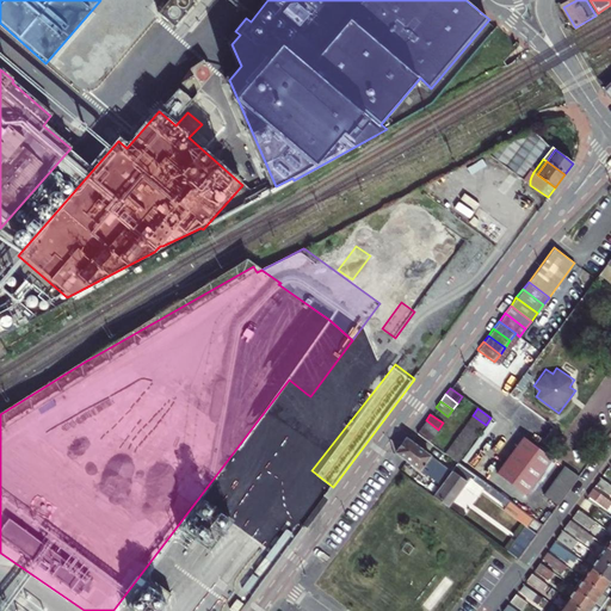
[(468,421),(481,431),(486,425),(473,415),(468,421)]
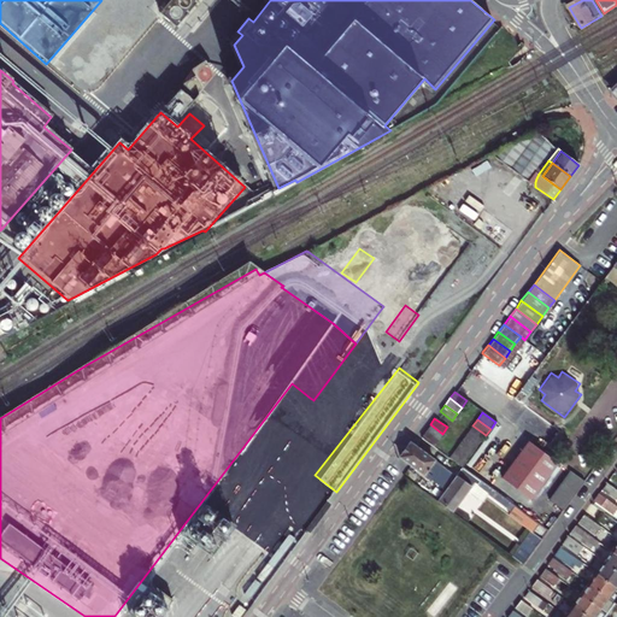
[(442,434),(430,424),(425,430),(438,440),(442,434)]
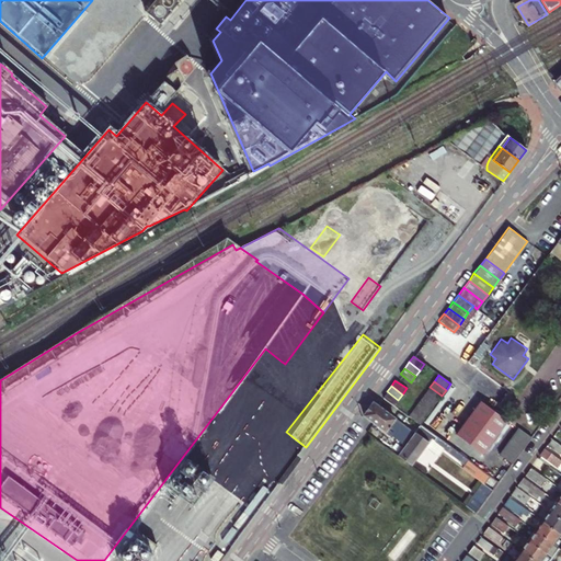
[(430,387),(425,392),(437,401),(442,396),(430,387)]
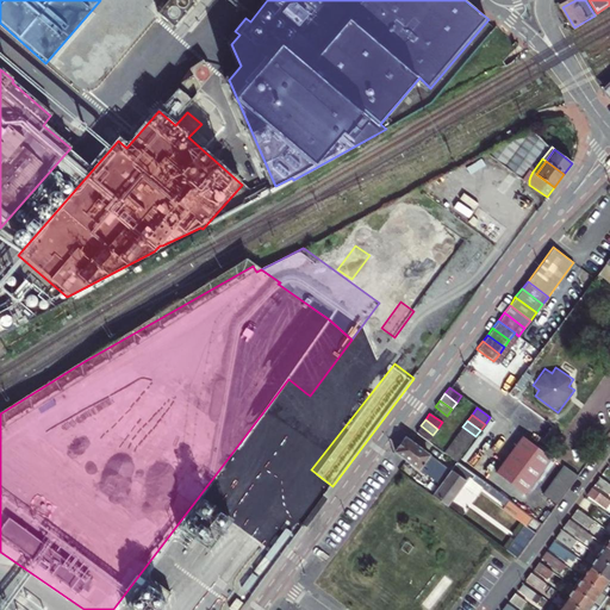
[(433,435),(421,425),(416,431),(428,441),(433,435)]
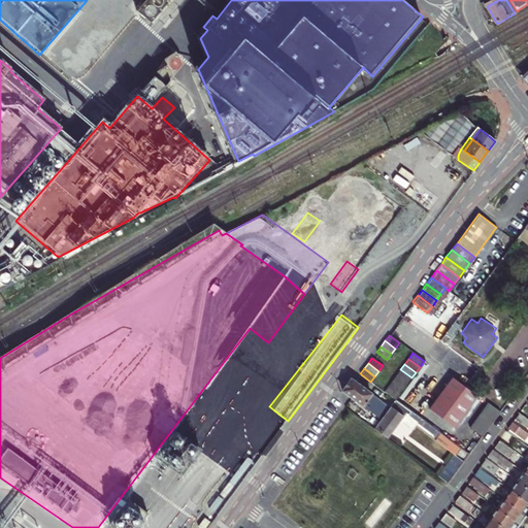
[(396,375),(406,384),(411,377),(400,369),(396,375)]
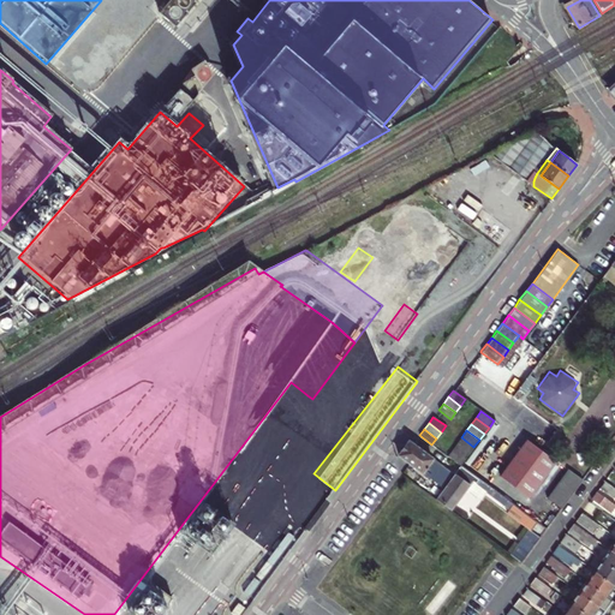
[(470,453),(473,447),(461,437),(457,443),(470,453)]
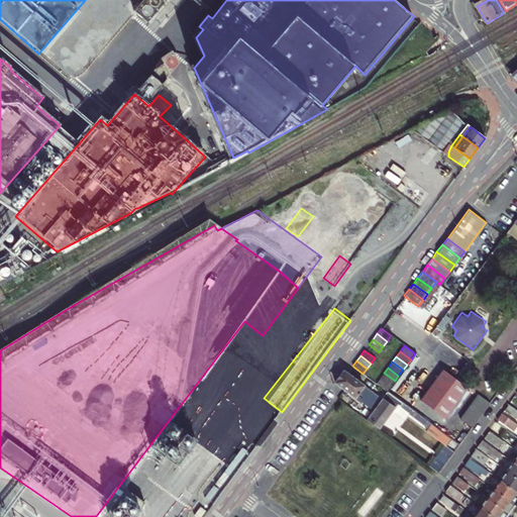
[(441,370),(419,400),(442,418),(466,387),(441,370)]
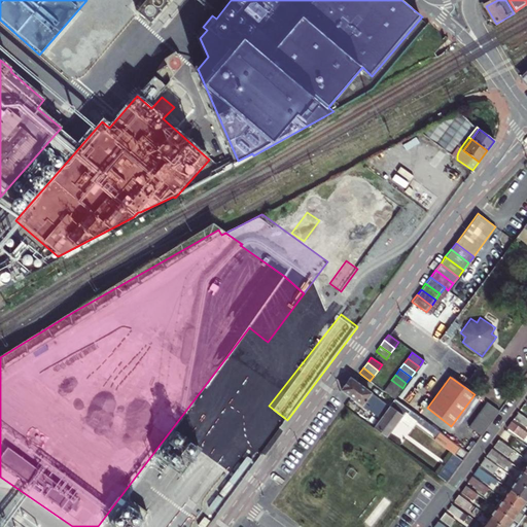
[(350,378),(341,390),(380,419),(389,407),(371,393),(354,381),(350,378)]
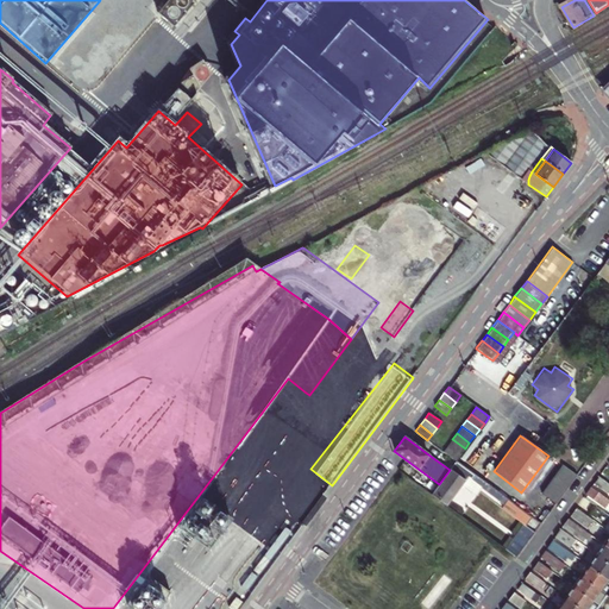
[(452,439),(447,445),(460,454),(462,452),(465,449),(452,439)]
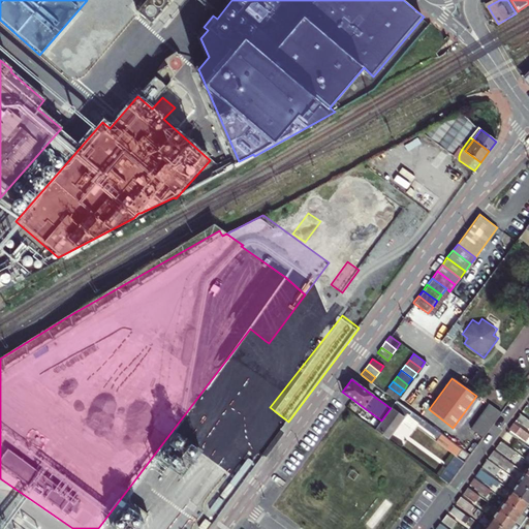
[(384,392),(396,400),(400,395),(389,386),(384,392)]
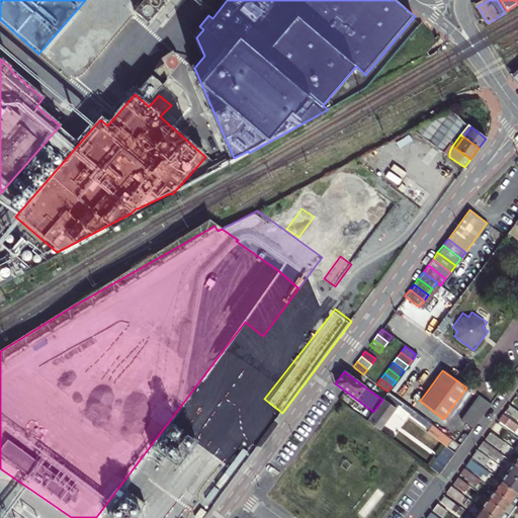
[(373,412),(367,420),(379,430),(393,412),(404,420),(408,414),(423,425),(426,421),(415,412),(387,392),(382,400),(373,412)]
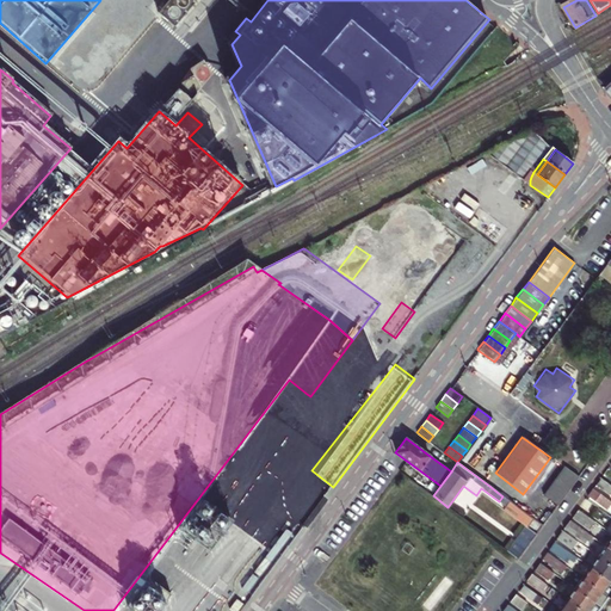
[(580,473),(566,463),(538,501),(551,511),(554,508),(561,498),(569,488),(576,476),(580,473)]
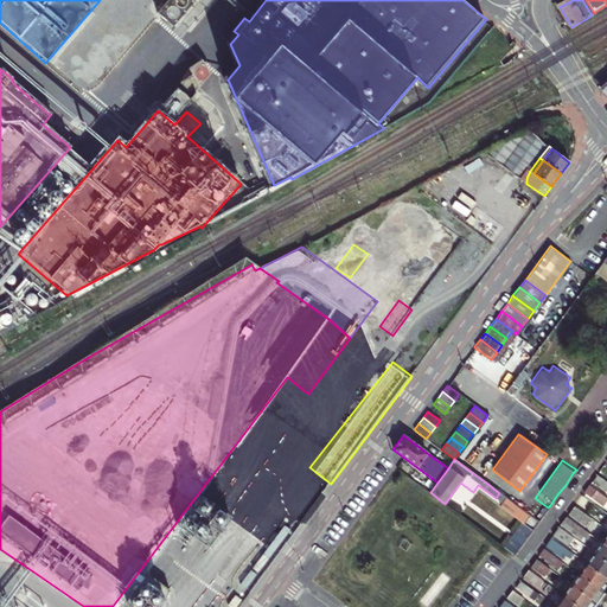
[(606,485),(606,481),(596,474),(590,480),(605,490),(606,485)]
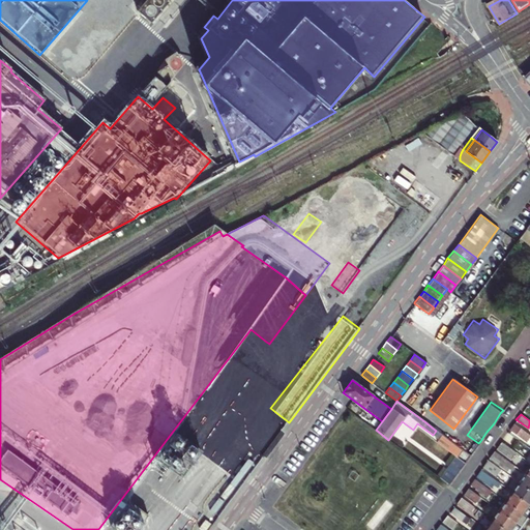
[(529,441),(529,435),(513,422),(508,430),(528,444),(529,441)]
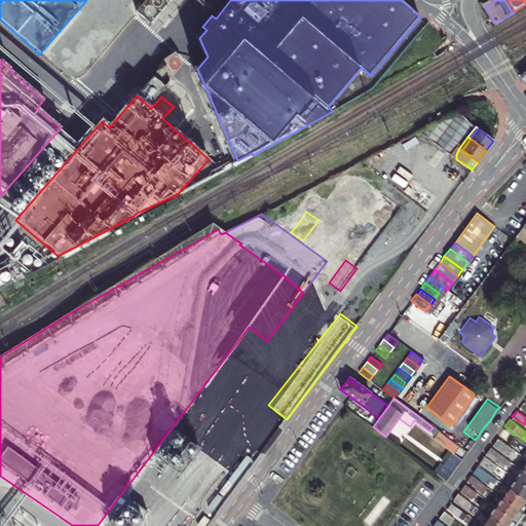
[(458,446),(438,431),(433,439),(452,453),(458,446)]
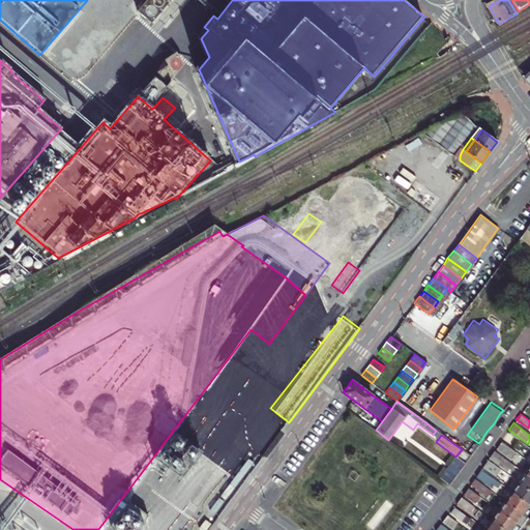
[(514,451),(500,441),(495,447),(509,458),(514,451)]
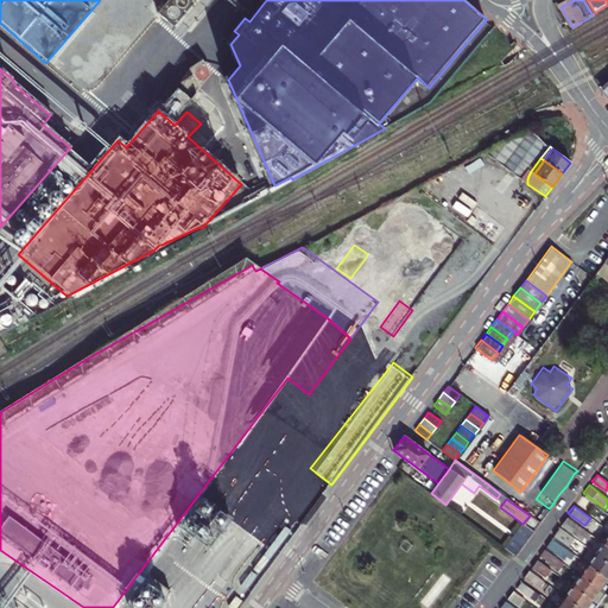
[(587,532),(565,517),(561,525),(581,539),(587,532)]
